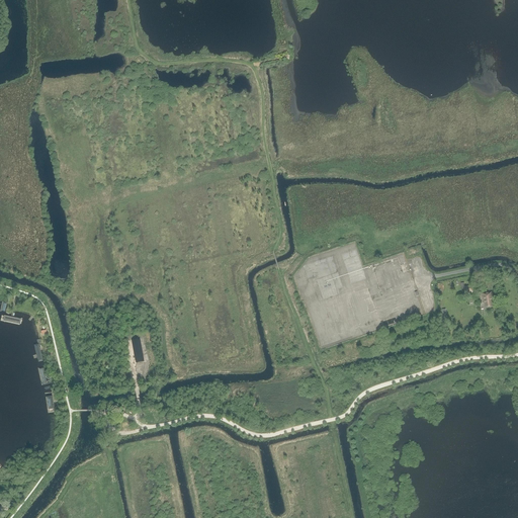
[(464,286),(464,283),(461,283),(461,288),(463,287),(464,290),(462,290),(462,294),(465,294),(465,293),(472,292),(471,285),(464,286)]
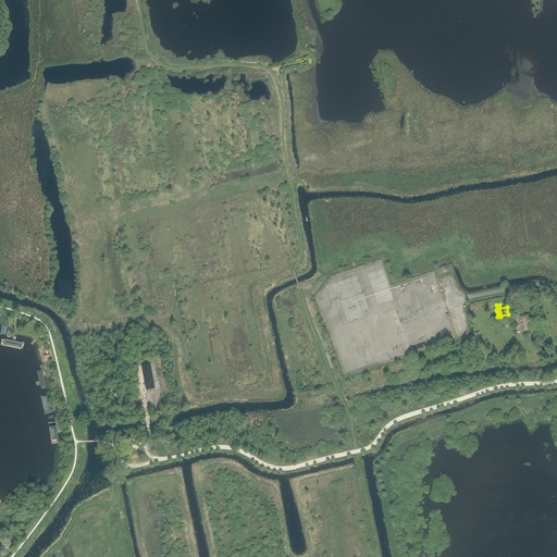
[(529,314),(519,317),(520,325),(521,325),(522,331),(530,330),(529,324),(530,324),(529,314)]
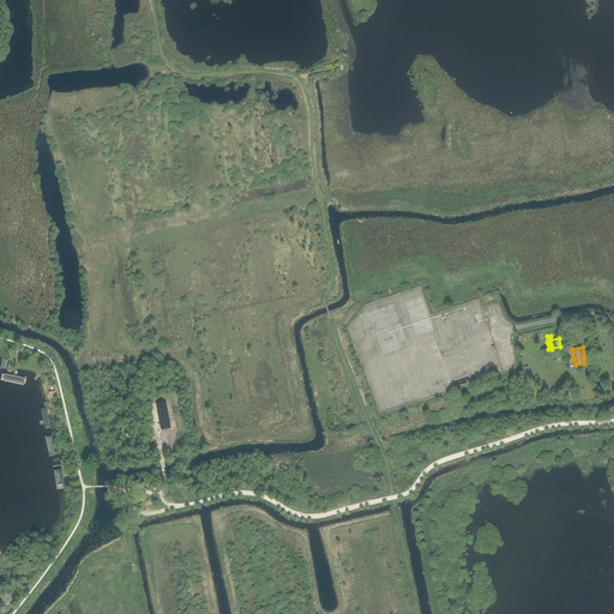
[(26,378),(5,373),(4,380),(25,384),(26,378)]
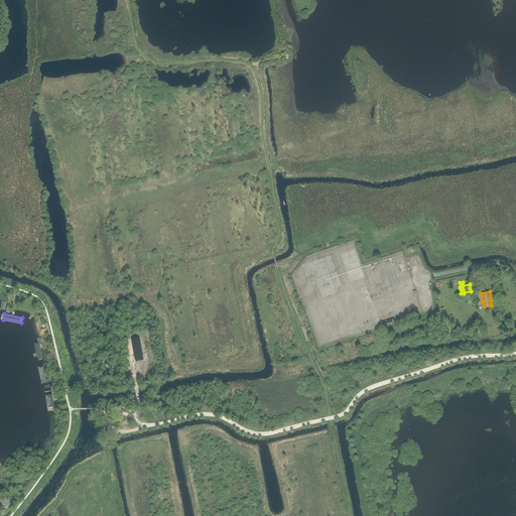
[(136,362),(143,360),(139,338),(132,340),(136,362)]
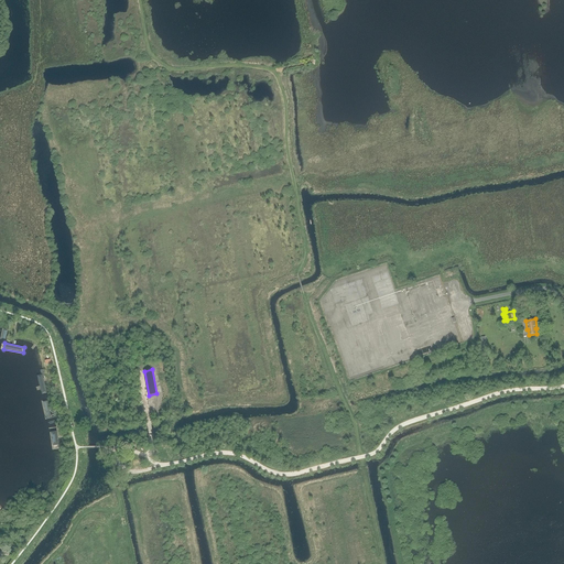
[(47,402),(42,403),(46,421),(51,420),(47,402)]
